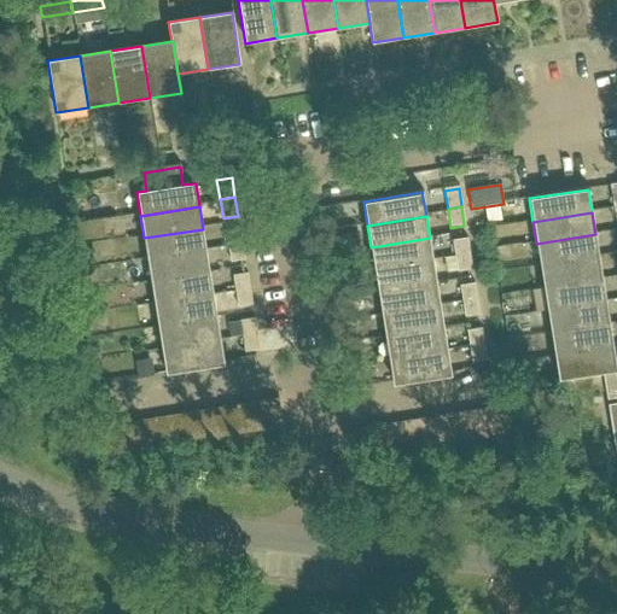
[(147,261),(207,251),(203,229),(144,238),(147,261)]
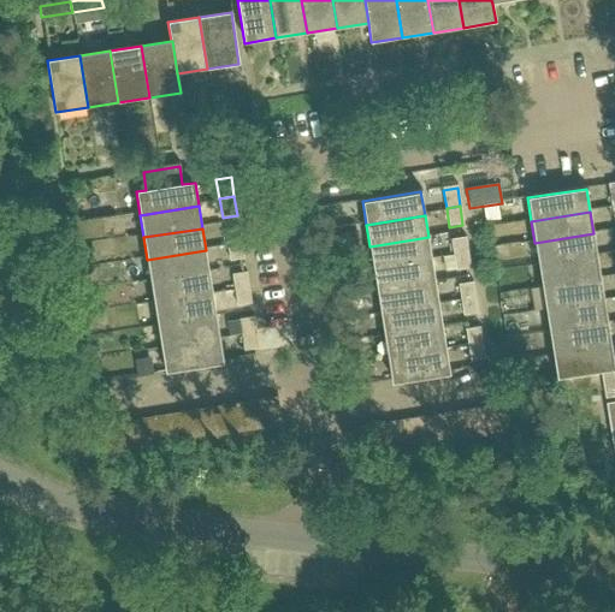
[(226,247),(242,244),(240,230),(224,231),(226,247)]
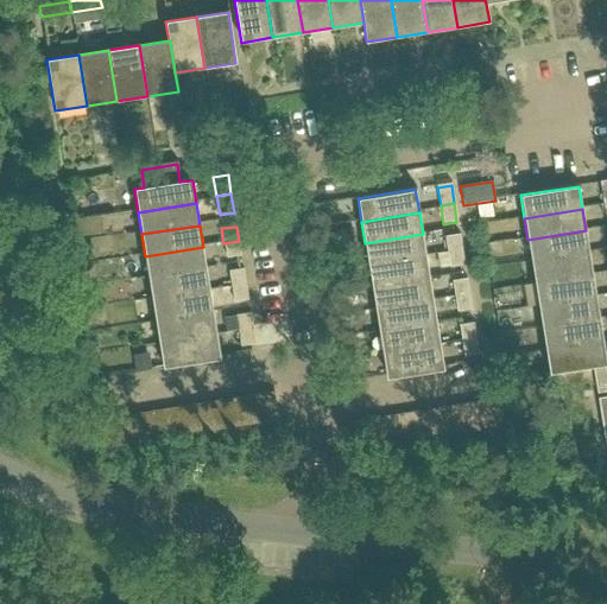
[(531,262),(589,253),(586,230),(528,240),(531,262)]
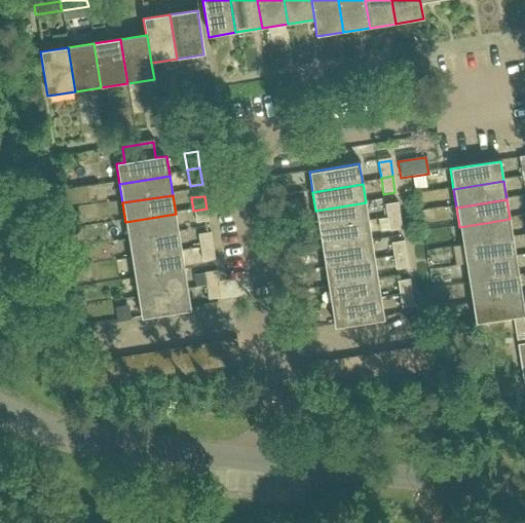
[(319,230),(369,222),(366,202),(315,211),(319,230)]
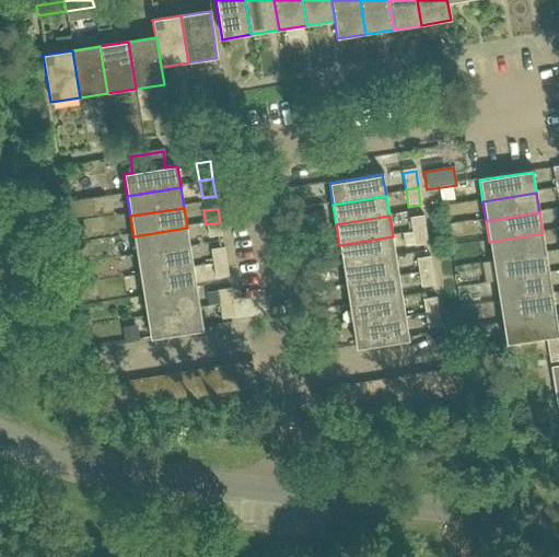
[(412,234),(426,232),(423,218),(410,220),(412,234)]
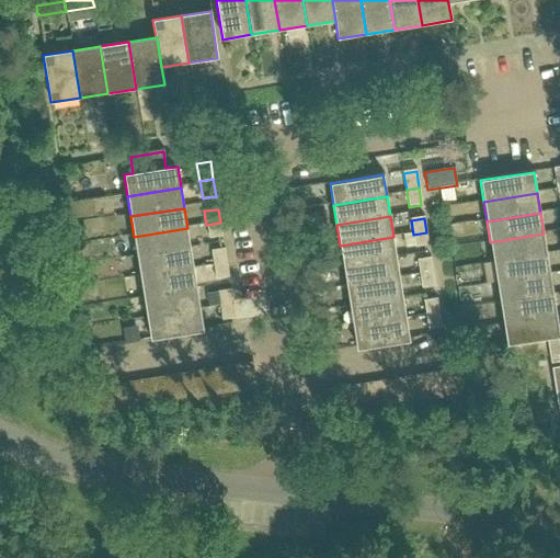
[(220,223),(206,225),(208,239),(223,237),(220,223)]
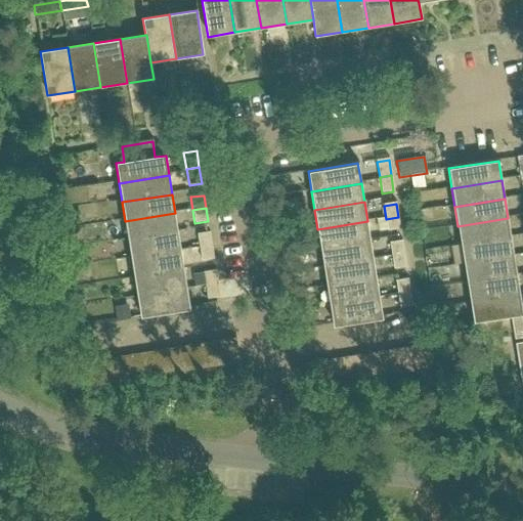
[(128,240),(178,232),(175,213),(125,221),(128,240)]
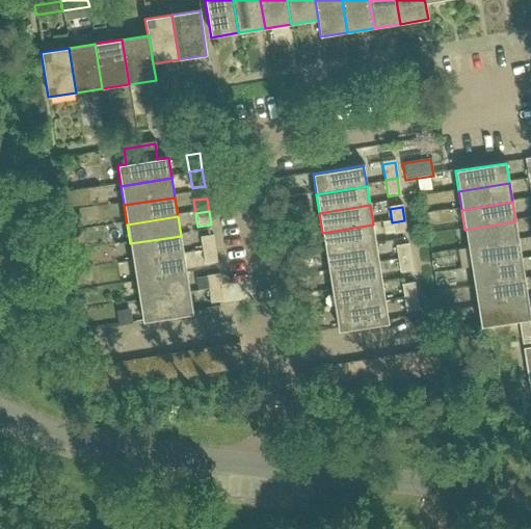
[(404,220),(392,222),(394,236),(406,234),(404,220)]
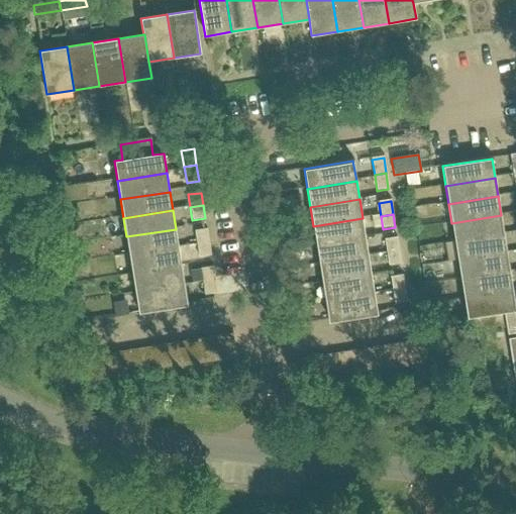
[(454,242),(504,234),(501,215),(451,223),(454,242)]
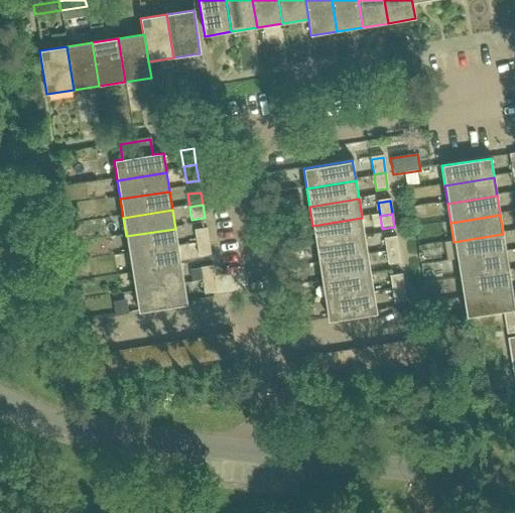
[(315,244),(365,237),(362,218),(312,226),(315,244)]
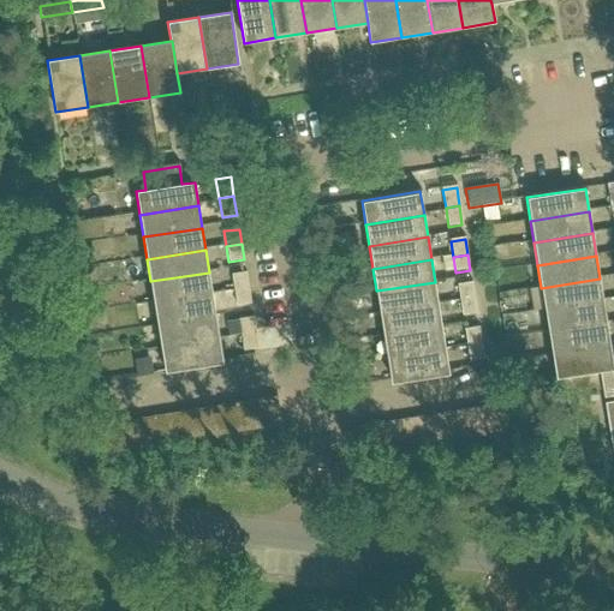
[(154,304),(213,294),(209,273),(150,281),(154,304)]
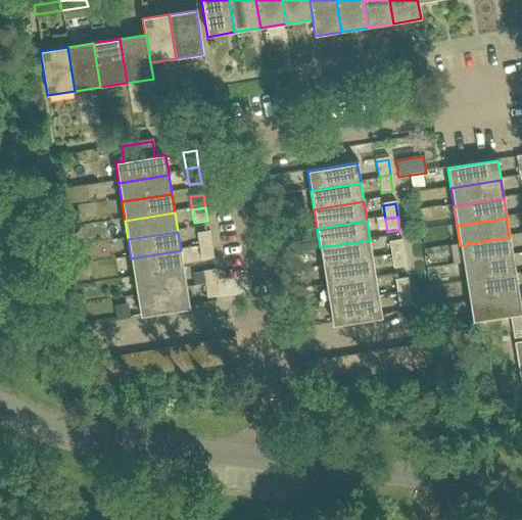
[(198,248),(210,246),(208,233),(196,235),(198,248)]
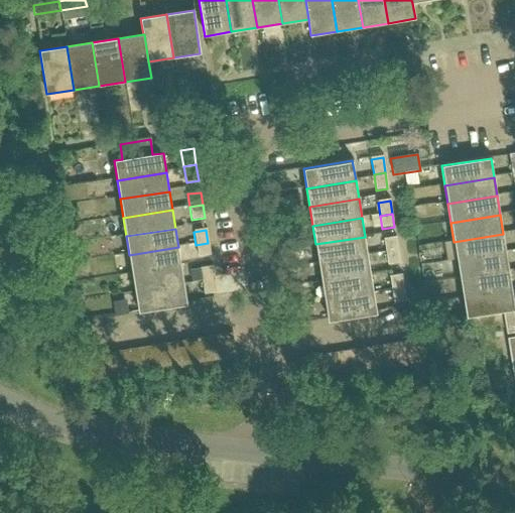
[(457,260),(506,252),(503,234),(454,242),(457,260)]
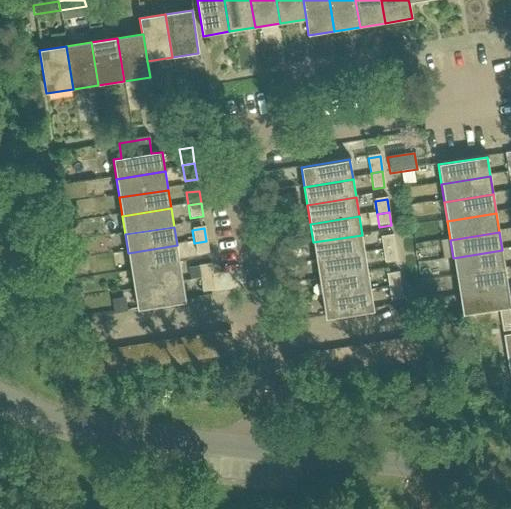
[(316,261),(365,253),(362,235),(313,242),(316,261)]
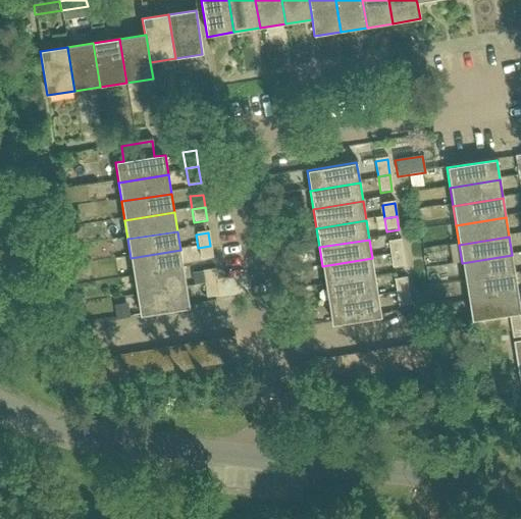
[(391,256),(403,254),(401,241),(388,243),(391,256)]
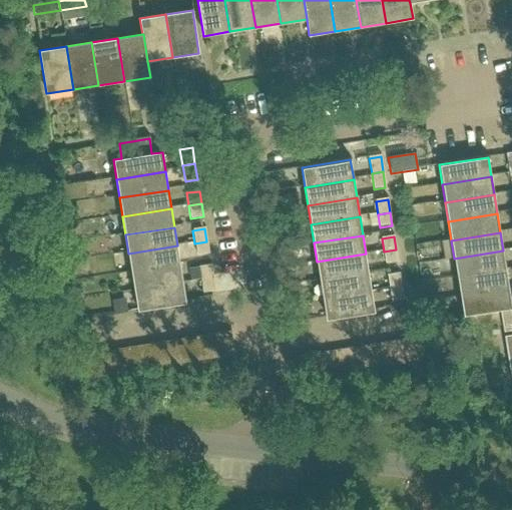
[(206,241),(194,243),(196,256),(208,253),(206,241)]
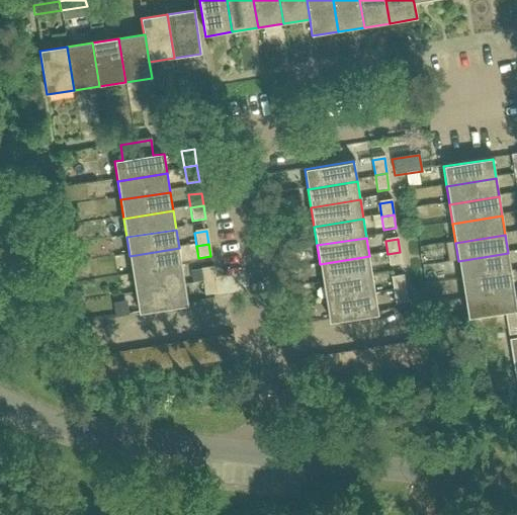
[(133,275),(181,267),(179,248),(130,256),(133,275)]
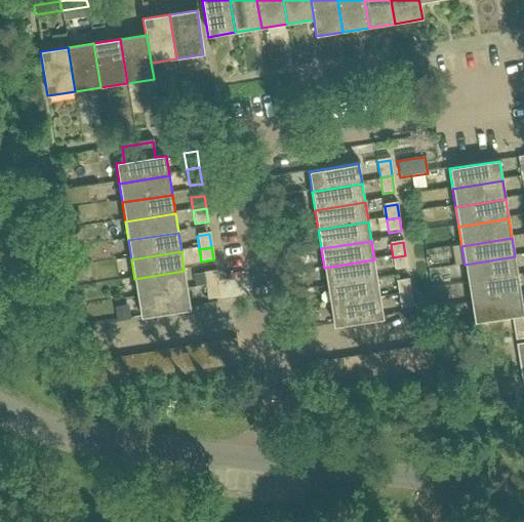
[(405,255),(393,257),(395,271),(407,269),(405,255)]
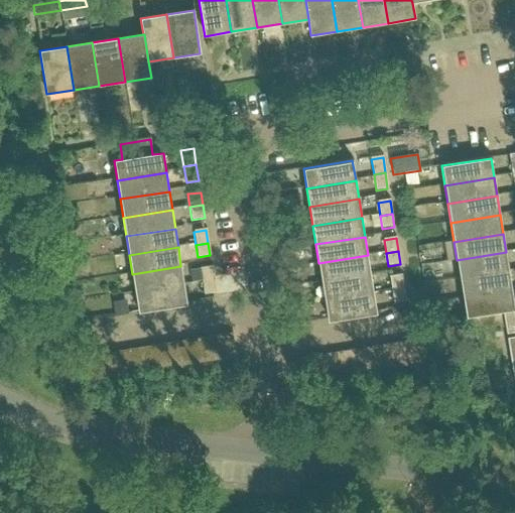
[(460,279),(509,271),(506,252),(457,260),(460,279)]
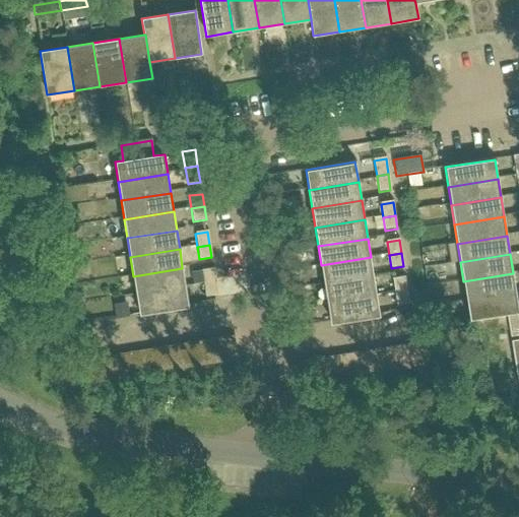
[(324,284),(374,276),(371,257),(321,265),(324,284)]
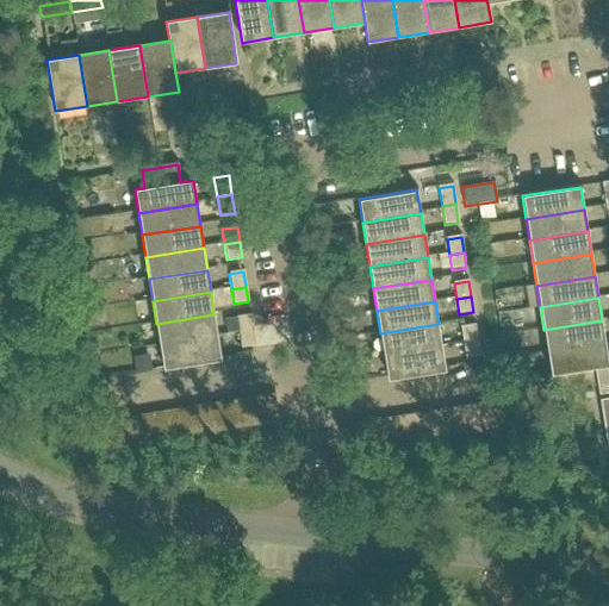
[(160,345),(217,337),(213,314),(156,324),(160,345)]
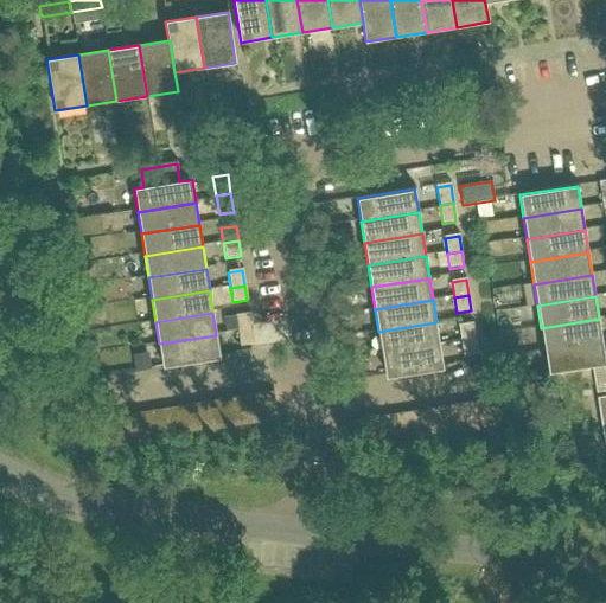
[(237,332),(252,329),(249,314),(235,316),(237,332)]
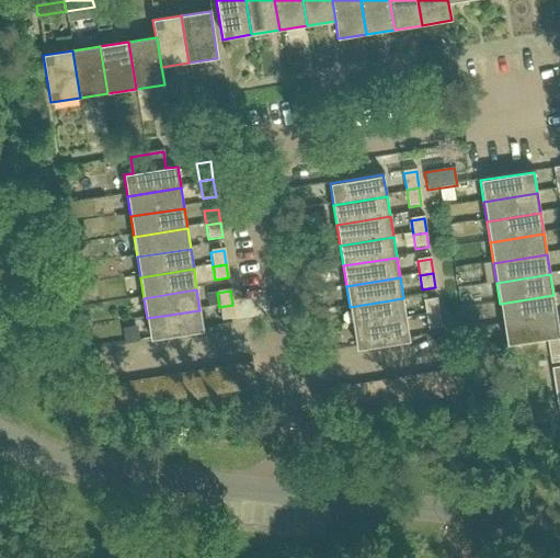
[(503,325),(557,316),(553,295),(500,304),(503,325)]
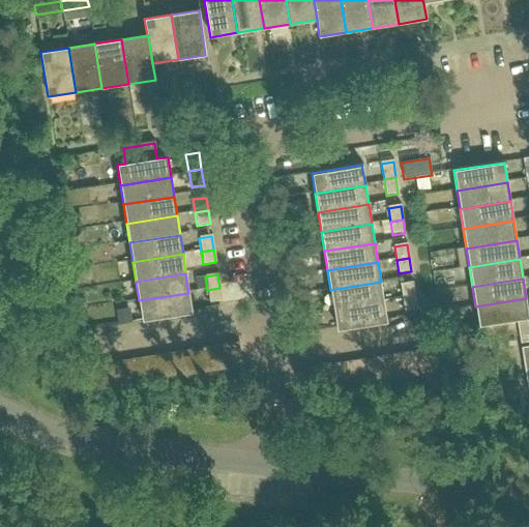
[(333,309),(384,301),(381,282),(330,290),(333,309)]
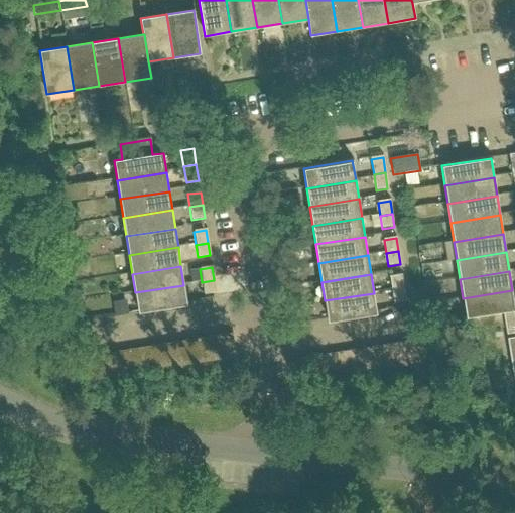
[(392,290),(403,288),(401,276),(390,277),(392,290)]
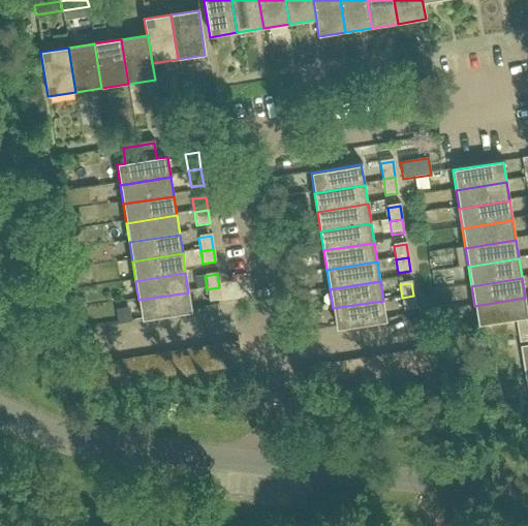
[(219,287),(207,289),(209,303),(221,301),(219,287)]
